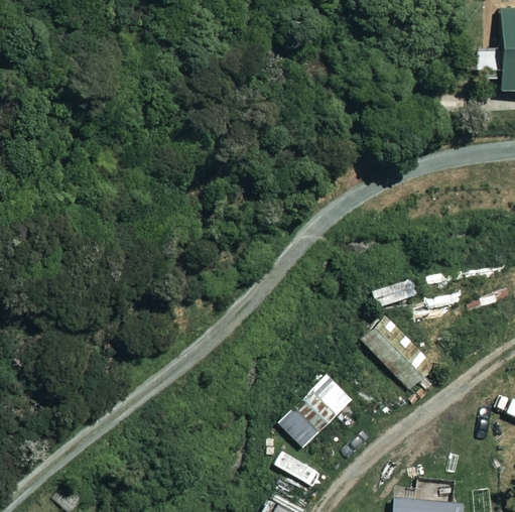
[(514,90),(514,8),(501,9),(504,91),(514,90)]
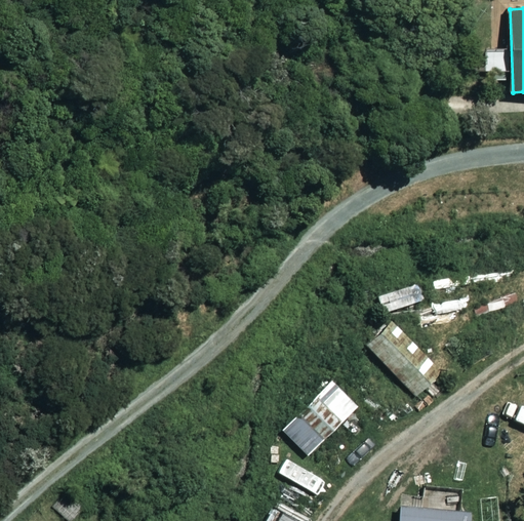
[(415,289),(377,291),(378,313),(416,310),(415,289)]
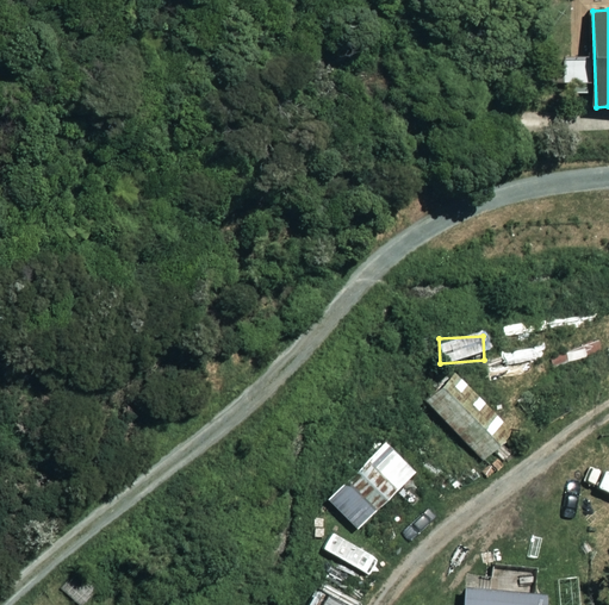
[(457,367),(423,399),(483,460),(516,426),(457,367)]
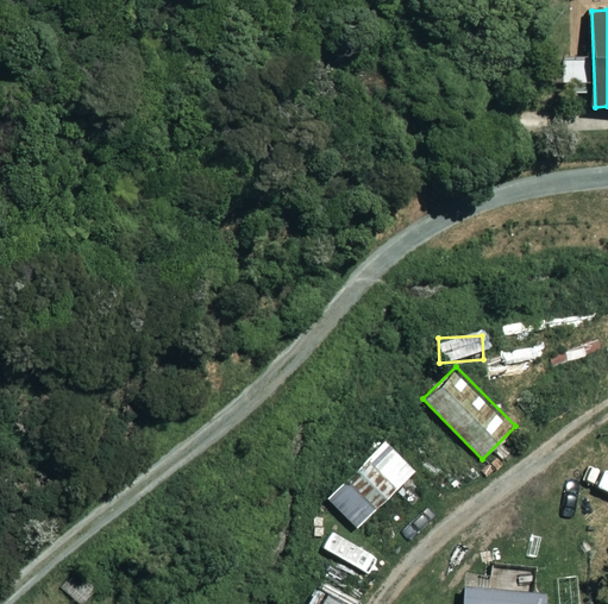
[(384,440),(328,496),(361,529),(417,473),(384,440)]
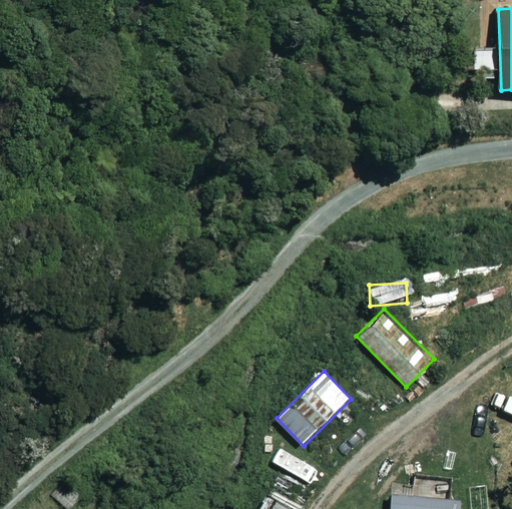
[(67,476),(52,491),(70,507),(84,492),(67,476)]
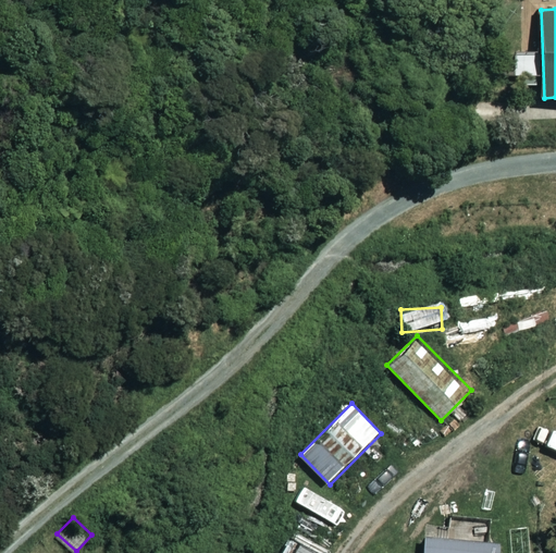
[(478,543),(478,539),(424,537),(423,552),(499,552),(501,543),(478,543)]
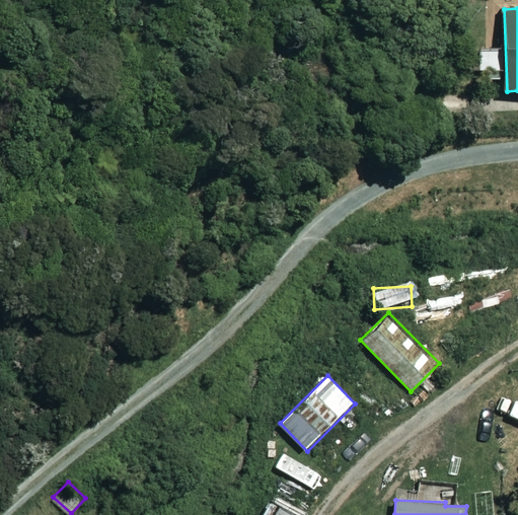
All buildings are outlined.
